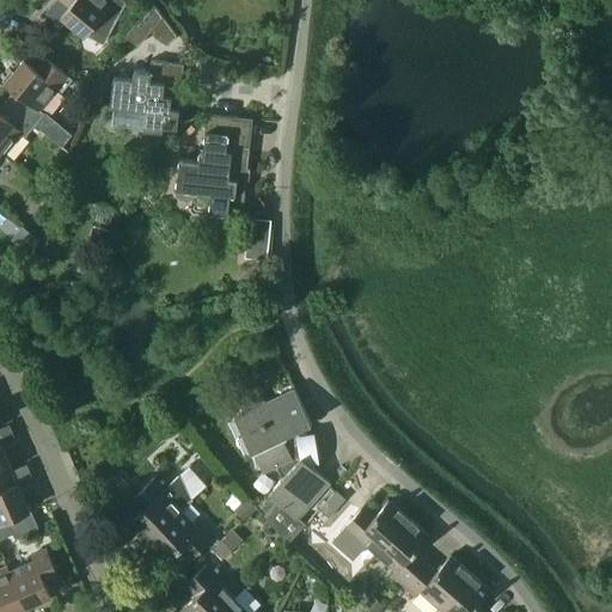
[(105,42),(128,4),(123,0),(62,0),(71,6),(62,16),(85,36),(90,30),(105,42)]
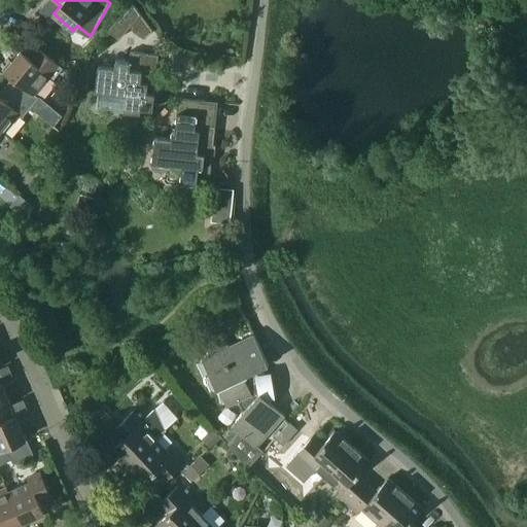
[(130,25),(143,37),(153,30),(133,1),(108,28),(118,37),(130,25)]
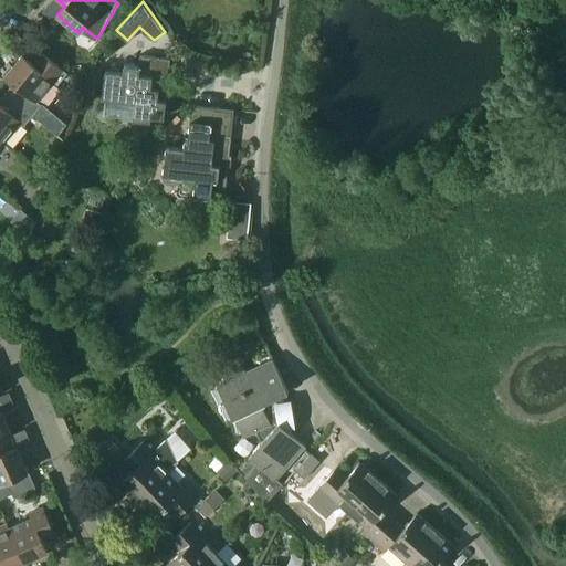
[(38,102),(54,82),(58,85),(67,74),(40,51),(32,62),(23,54),(12,67),(10,65),(3,74),(18,87),(10,96),(33,115),(41,105),(38,102)]
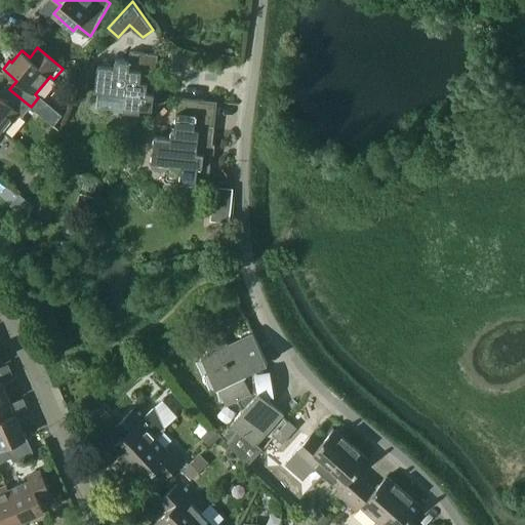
[(122,110),(138,111),(138,107),(151,109),(156,53),(128,50),(127,59),(113,58),(112,66),(95,64),(93,90),(123,93),(122,110)]
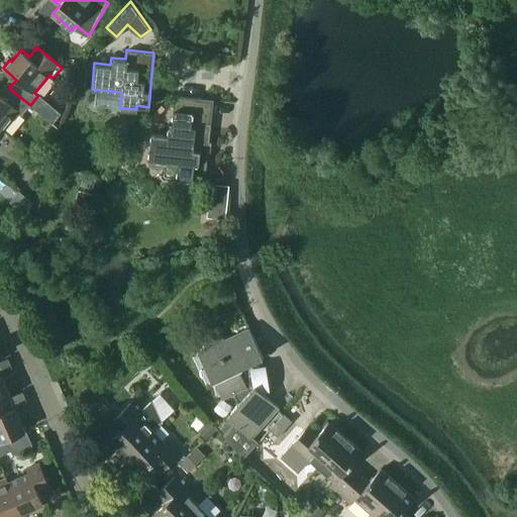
[(30,105),(9,88),(2,97),(0,95),(0,127),(3,130),(18,112),(22,115),(30,105)]
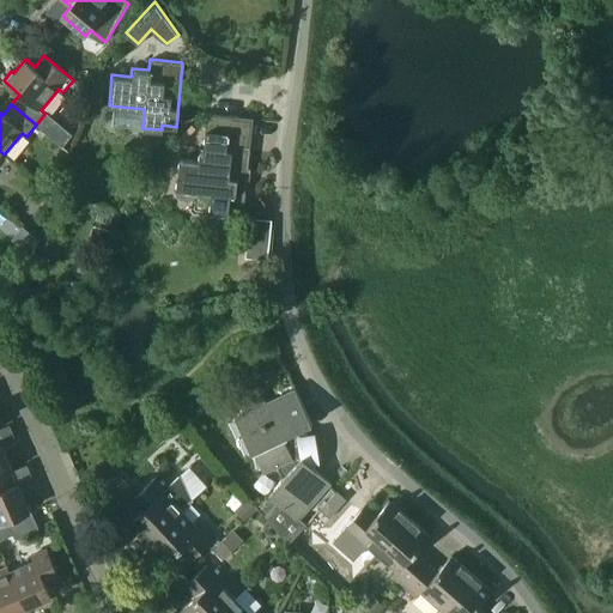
[(208,114),(204,152),(200,151),(199,162),(180,159),(177,190),(180,190),(180,192),(180,194),(181,195),(181,196),(182,198),(183,199),(186,200),(188,200),(189,200),(192,200),(193,199),(195,198),(196,195),(198,194),(198,193),(212,194),(210,213),(229,214),(230,210),(244,212),(250,147),(247,146),(249,119),(208,114)]
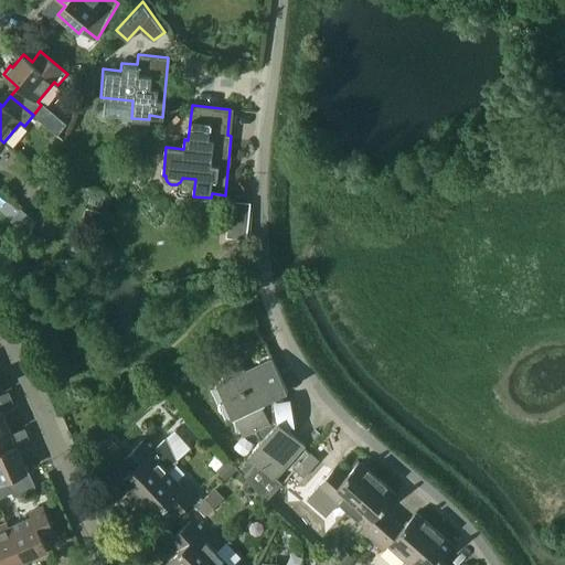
[(251,238),(252,201),(231,200),(230,237),(251,238)]
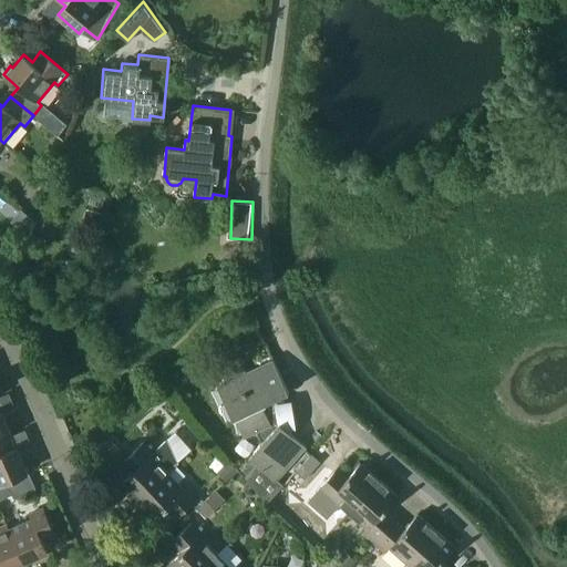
[(306,447),(292,435),(289,432),(291,428),(289,423),(288,419),(287,414),(289,411),(285,402),(278,398),(289,392),(274,361),(248,373),(235,363),(219,387),(217,388),(233,419),(239,416),(241,433),(244,437),(257,431),(263,443),(249,457),(276,482),(277,480),(306,447)]
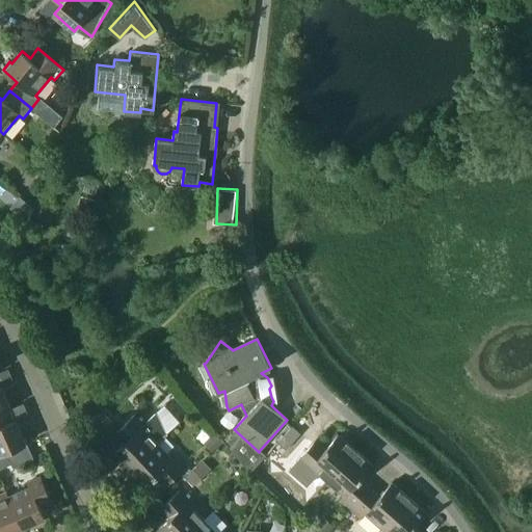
[(0,384),(0,414),(1,414),(10,409),(0,384)]
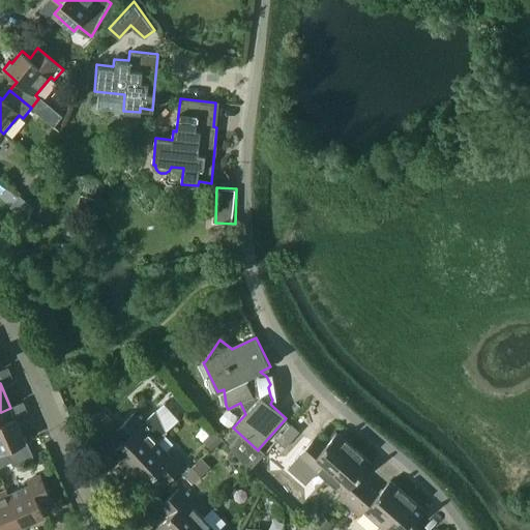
[(127,470),(157,442),(168,433),(167,432),(166,433),(156,412),(147,420),(138,411),(116,431),(125,441),(112,453),(127,470)]
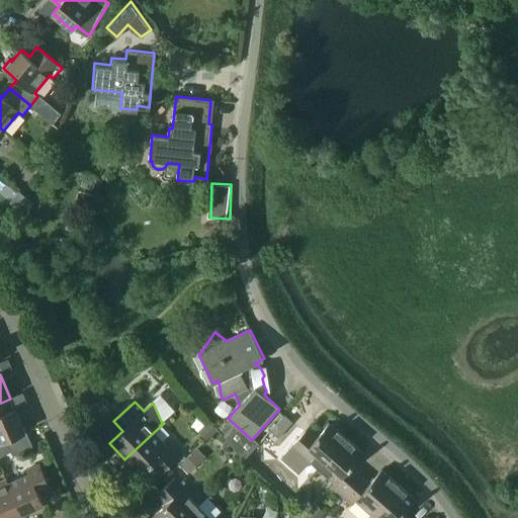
[(5,413),(1,403),(0,403),(0,443),(25,432),(15,409),(5,413)]
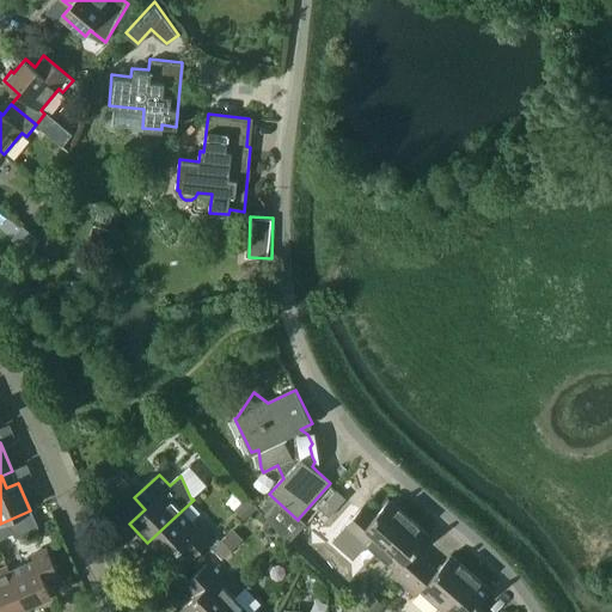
[(347,499),(337,490),(320,509),(330,518),(347,499)]
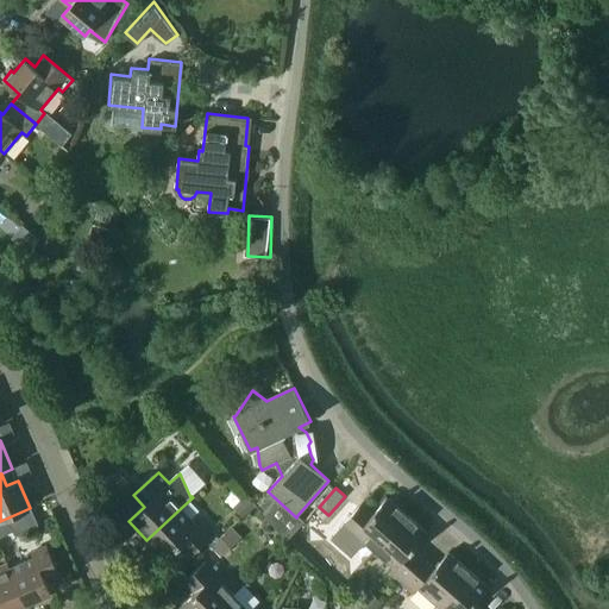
[(305,521),(297,515),(296,518),(268,491),(255,506),(287,541),(305,521)]
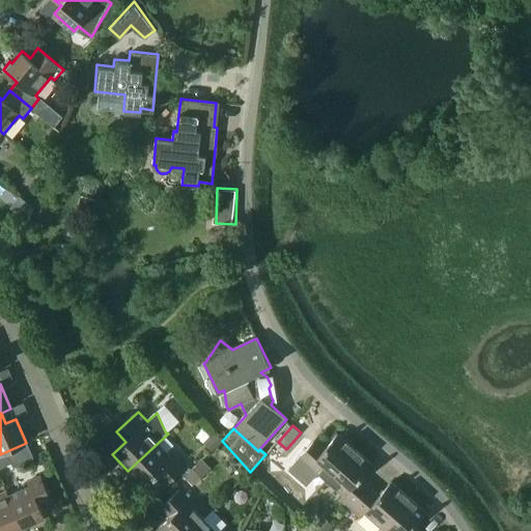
[(328,480),(355,449),(337,435),(326,448),(315,439),(288,470),(306,485),(318,472),(328,480)]
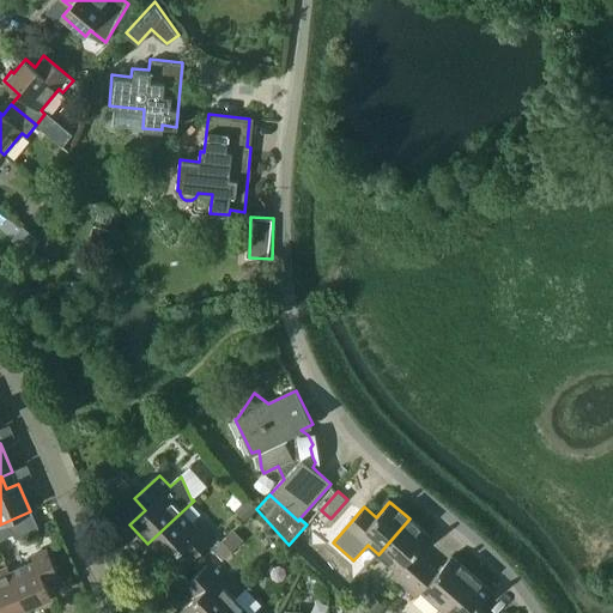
[(205,525),(199,530),(182,511),(147,544),(165,563),(181,548),(192,560),(217,536),(205,525)]
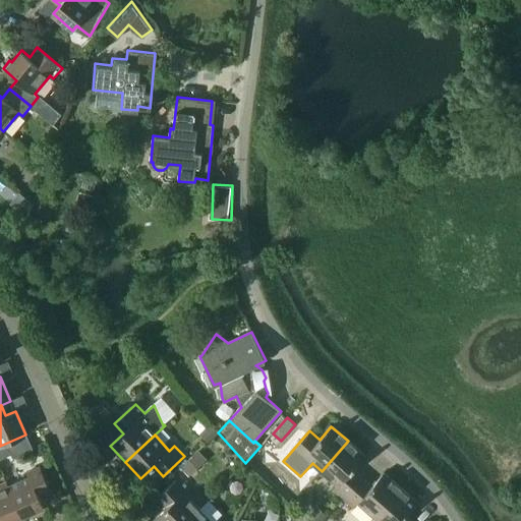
[(26,437),(0,448),(0,459),(11,455),(12,459),(33,450),(26,437)]
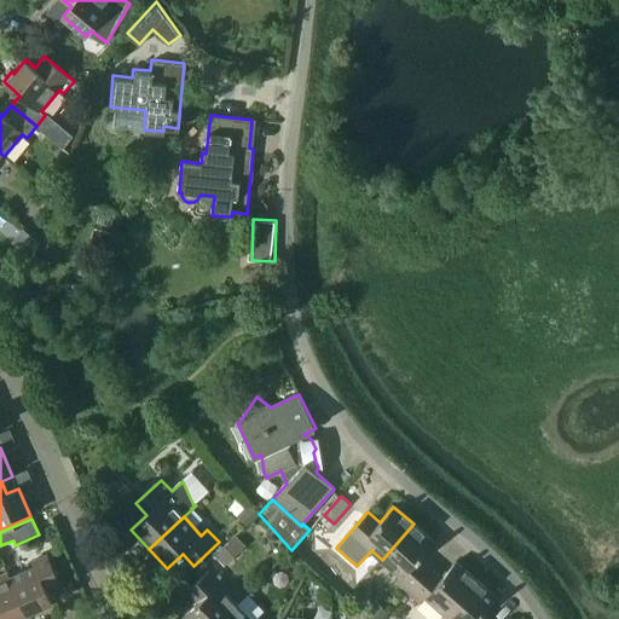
[(434,542),(414,524),(382,560),(401,577),(395,583),(408,594),(431,568),(420,557),(434,542)]
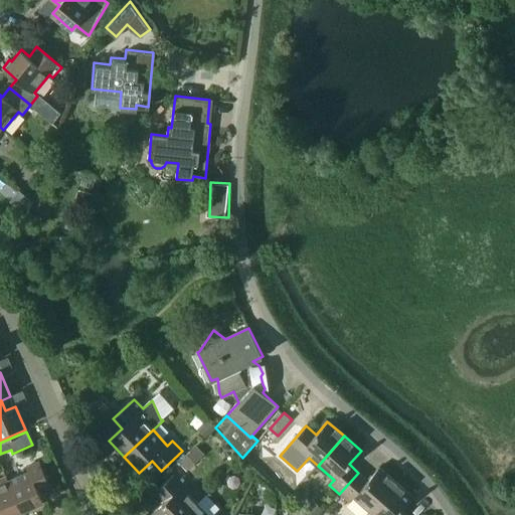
[(50,486),(39,462),(27,468),(28,472),(8,481),(21,511),(43,501),(39,491),(50,486)]
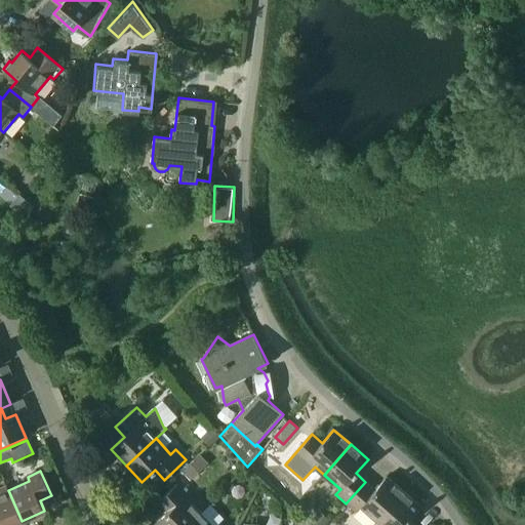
[(377,522),(404,492),(387,477),(375,490),(365,482),(346,503),(356,513),(361,508),(377,522)]
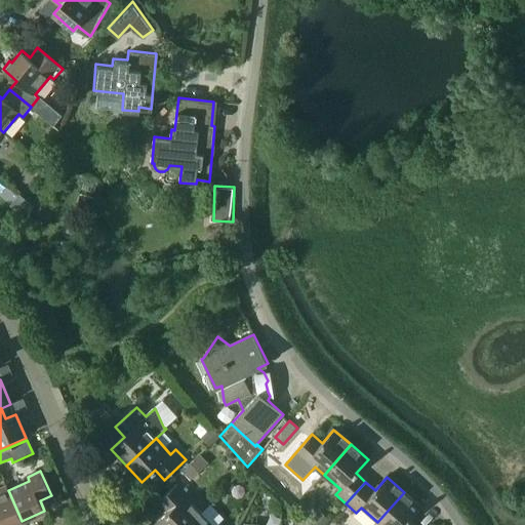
[(157,524),(186,524),(200,512),(192,503),(197,498),(180,481),(159,500),(168,511),(155,523),(157,524)]
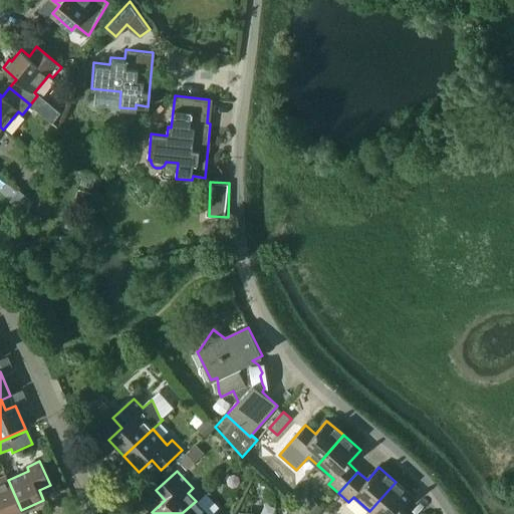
[(0,513),(9,513),(21,510),(8,480),(6,475),(0,478),(0,513)]
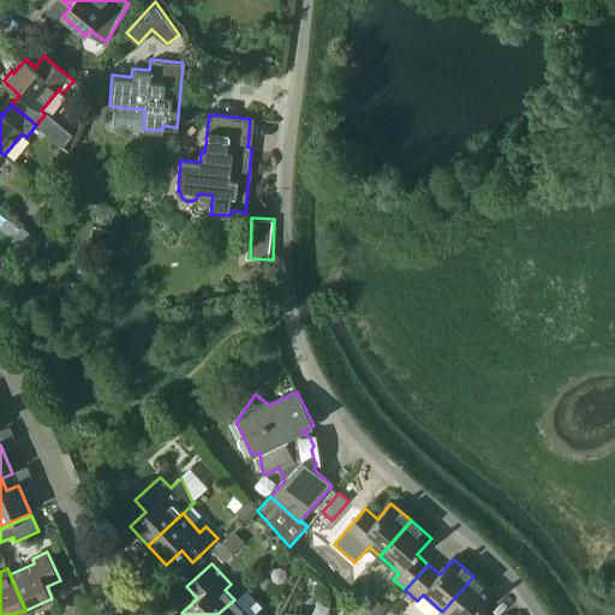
[(493,593),(473,577),(442,611),(446,614),(485,614),(479,609),(493,593)]
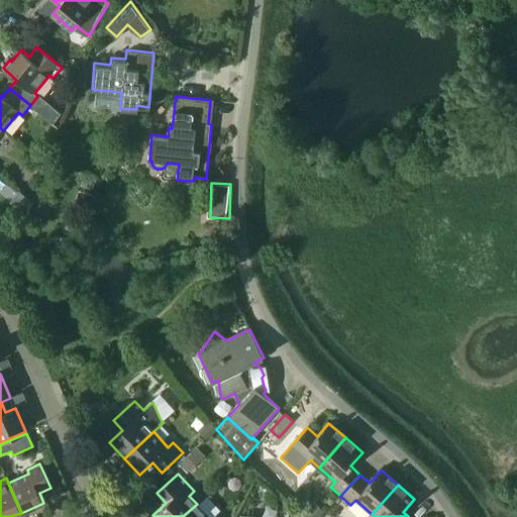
[(214,516),(209,516),(197,504),(183,516),(218,516),(217,515),(214,516)]
